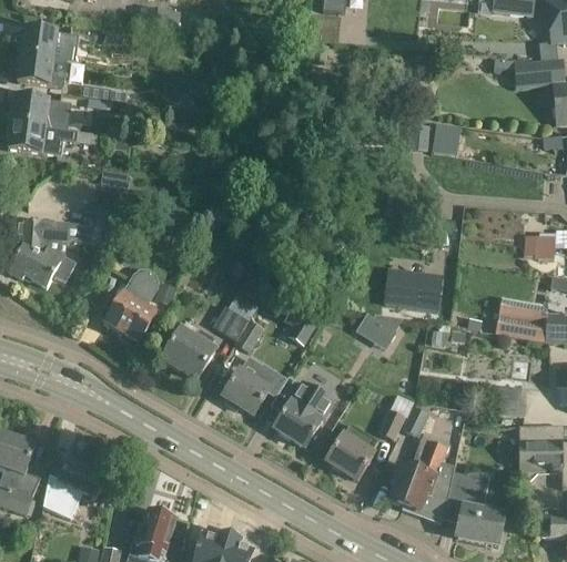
[(324,0),(323,10),(345,12),(346,0),(324,0)]
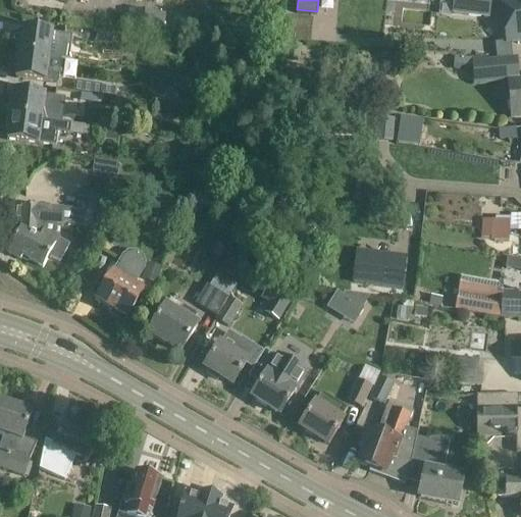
[(490,4),(504,2),(508,38),(518,37),(519,40),(520,39),(520,0),(454,0),(453,8),(489,13),(490,4)]
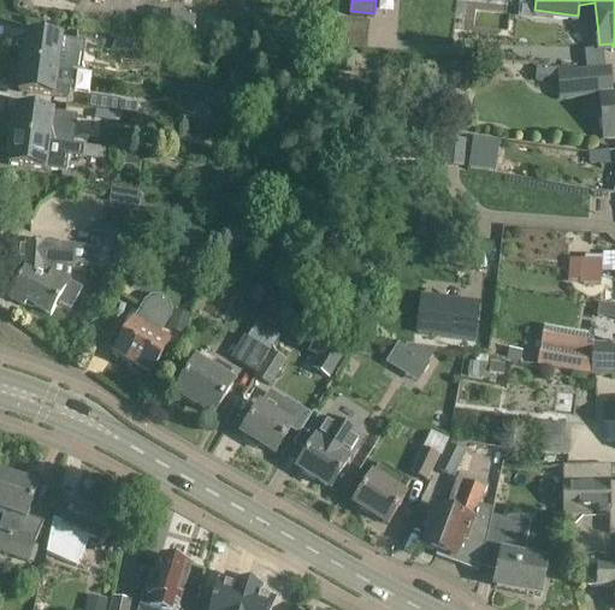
[(141,34),(176,37),(191,40),(194,15),(149,10),(149,17),(142,16),(141,34)]
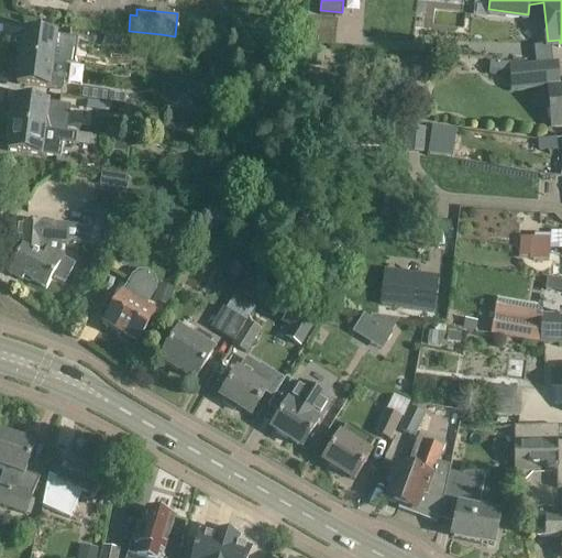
[(309,14),(307,40),(338,42),(339,17),(309,14)]
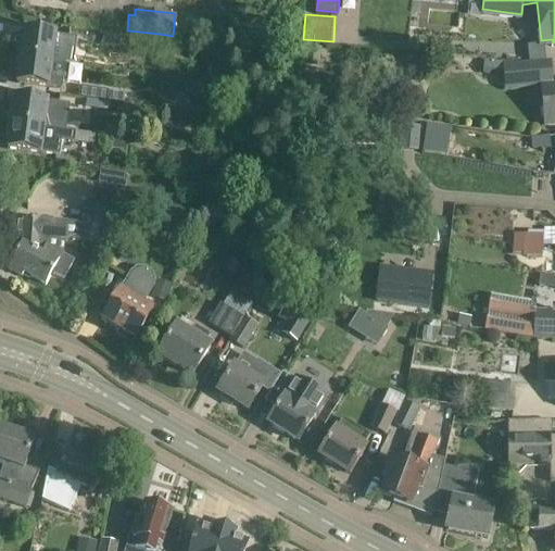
[(25,27),(22,53),(66,59),(68,45),(70,45),(71,34),(25,27)]
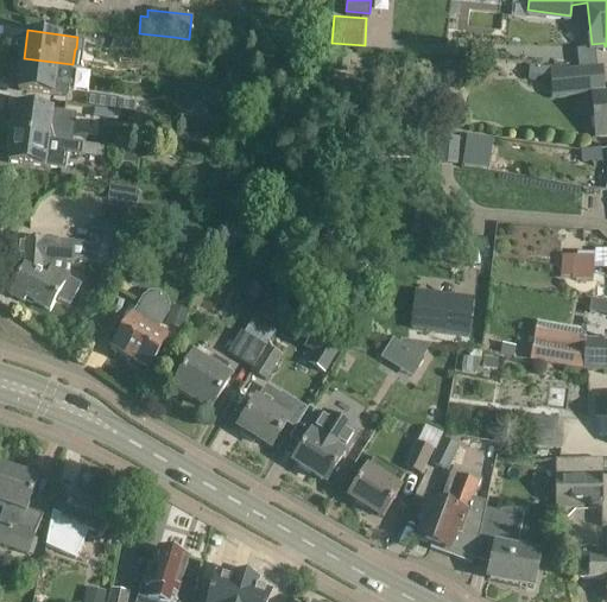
[(330,45),(328,64),(348,68),(352,49),(330,45)]
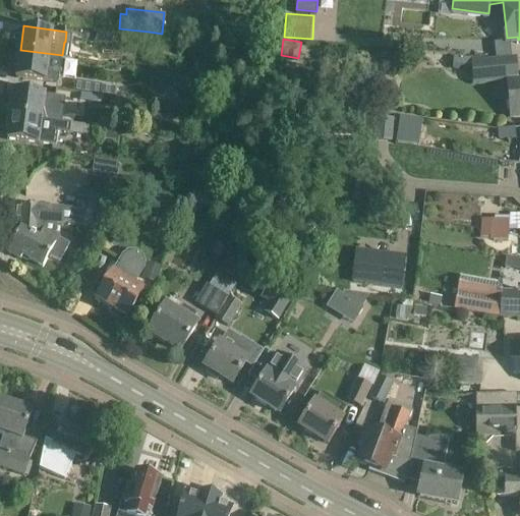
[(62,55),(20,50),(17,73),(60,78),(62,67),(61,67),(62,55)]
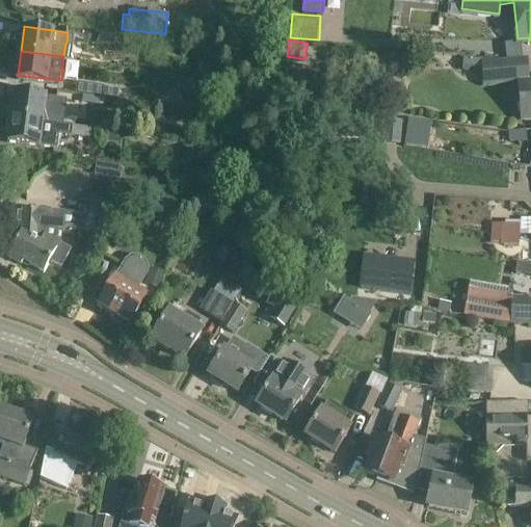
[(463,54),(462,68),(482,69),(483,82),(507,80),(507,74),(529,72),(528,55),(496,57),(495,55),(481,56),(475,56),(475,54),(463,54)]
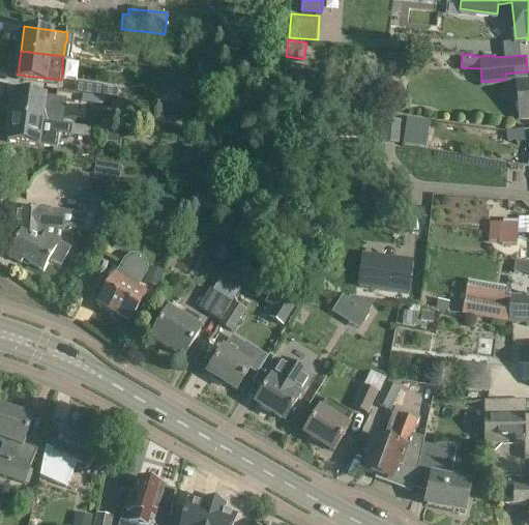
[(200,56),(197,75),(215,78),(218,59),(200,56)]
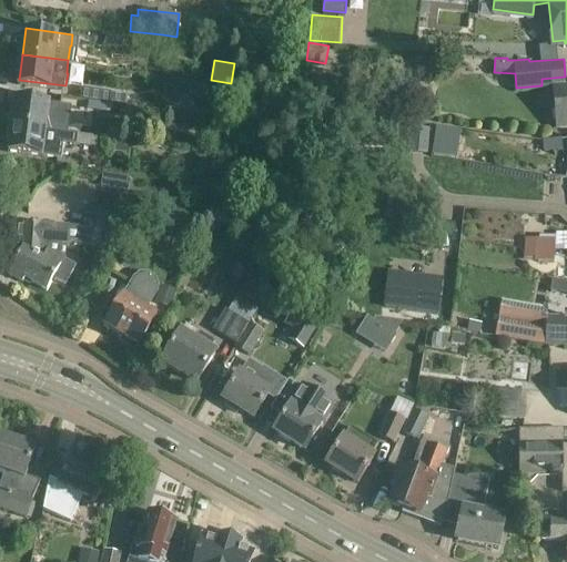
[(566,82),(565,82),(556,83),(556,84),(559,123),(566,122),(566,82)]
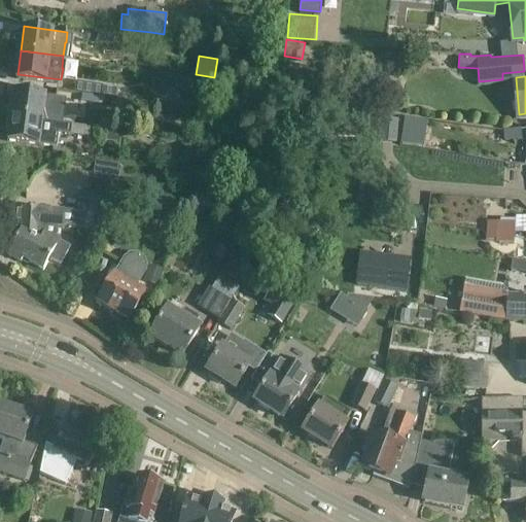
[(76,78),(75,90),(101,93),(102,93),(103,82),(76,78)]
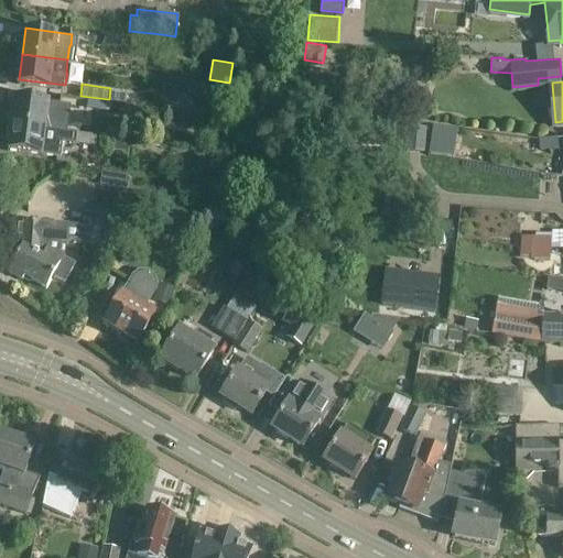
[(17,94),(13,121),(47,126),(49,111),(62,113),(64,100),(17,94)]
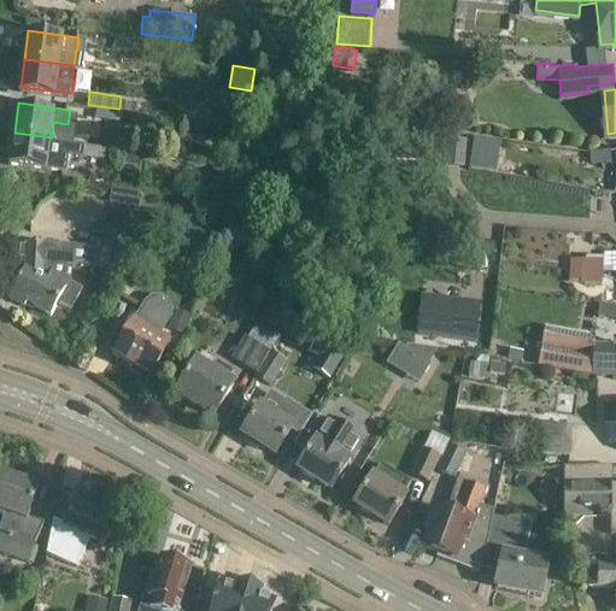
[(12,136),(10,148),(12,148),(11,160),(48,165),(66,168),(69,152),(83,154),(84,141),(71,140),(69,140),(68,140),(52,137),(15,133),(15,136),(12,136)]
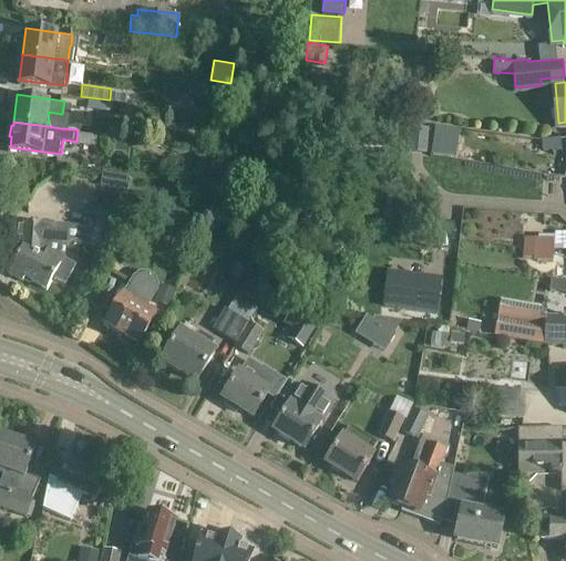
[(411,124),(409,148),(428,151),(430,125),(411,124)]
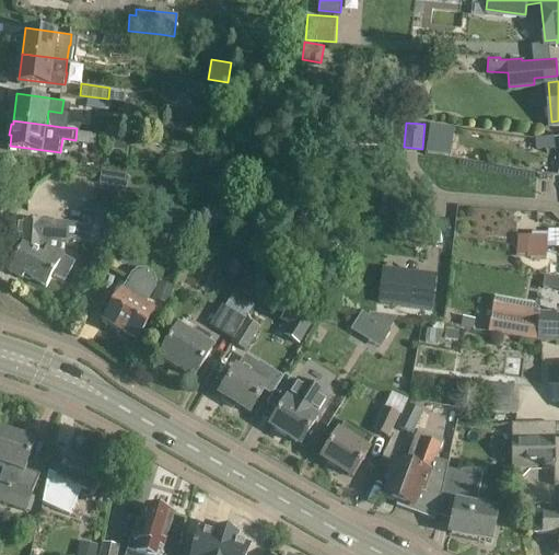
[(428,137),(427,149),(444,151),(445,139),(428,137)]
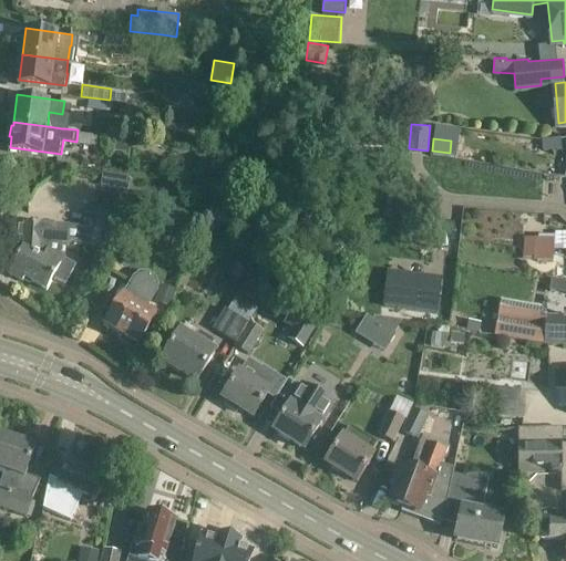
[(115,139),(114,147),(126,148),(127,141),(115,139)]
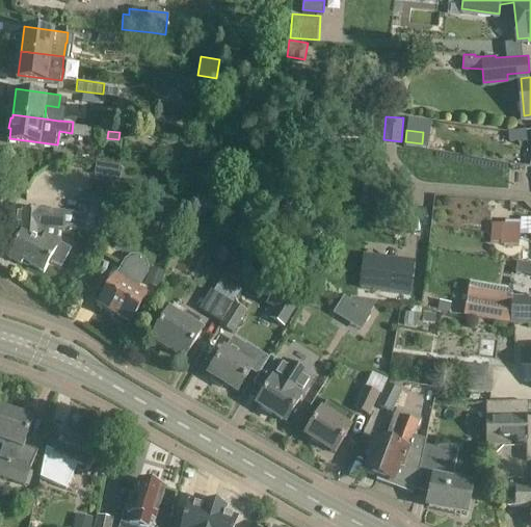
[(115,203),(90,193),(79,226),(104,235),(109,237),(111,229),(107,227),(115,203)]
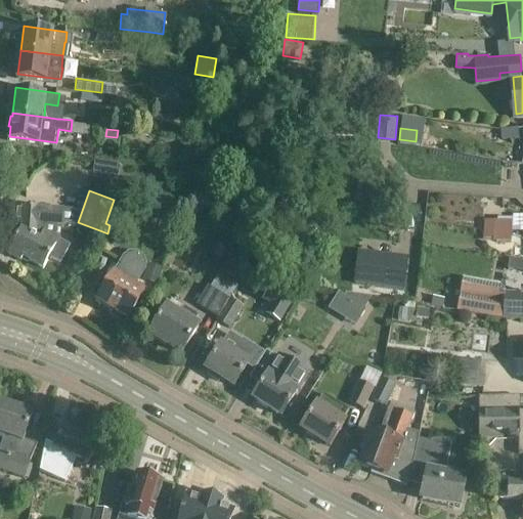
[(23,225),(9,250),(23,257),(24,254),(44,265),(49,255),(56,259),(56,261),(58,262),(60,260),(63,260),(66,256),(64,253),(71,242),(46,228),(47,221),(64,222),(66,204),(25,202),(25,205),(19,204),(18,215),(24,215),(23,225)]
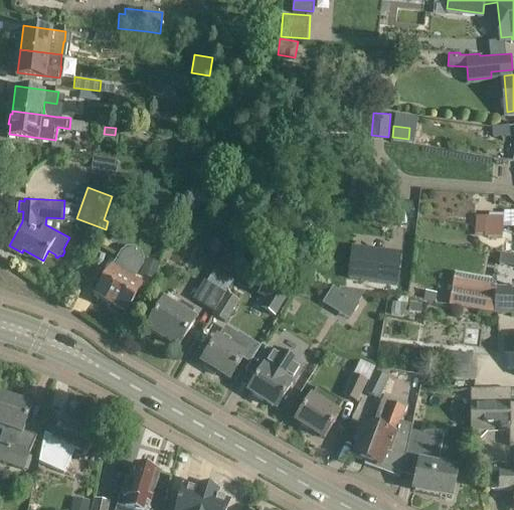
[(488,214),(488,224),(504,225),(504,214),(488,214)]
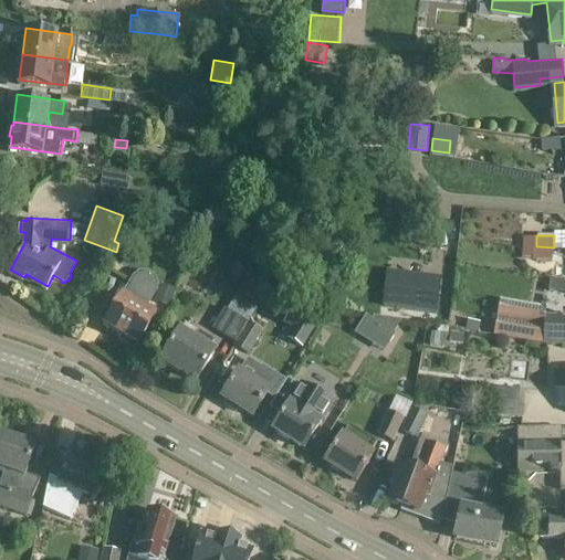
[(536,246),(535,257),(553,259),(554,247),(536,246)]
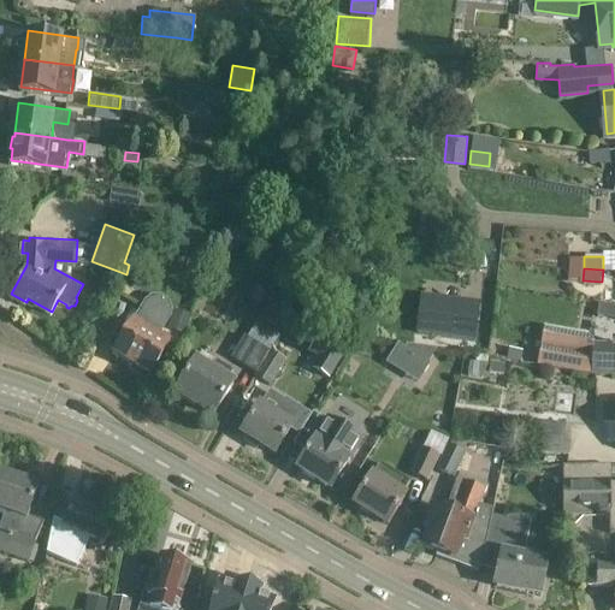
[(419,288),(413,324),(474,333),(480,297),(419,288)]
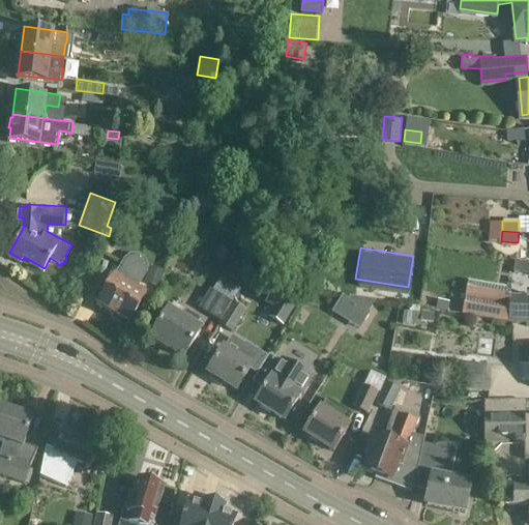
[(129,319),(145,295),(136,290),(146,271),(148,269),(149,265),(149,263),(147,257),(142,253),(137,251),(130,252),(126,255),(97,299),(114,310),(113,312),(124,319),(125,317),(129,319)]
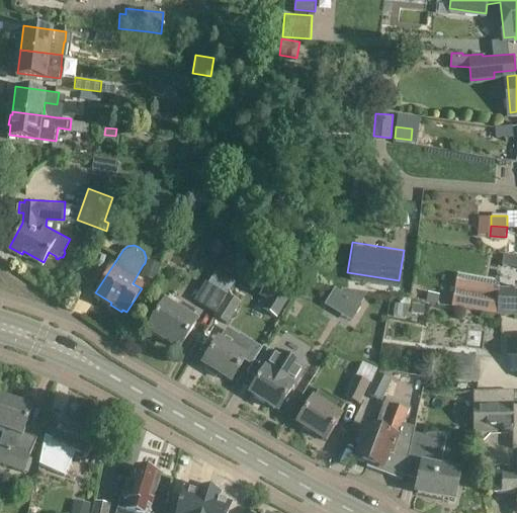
[(147,258),(142,275),(156,280),(161,264),(147,258)]
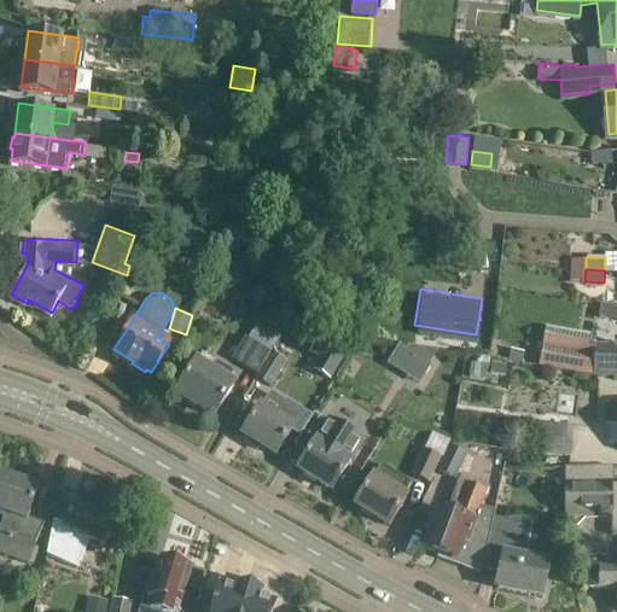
[(249,336),(258,342),(271,349),(272,350),(278,339),(285,328),(262,314),(249,336)]
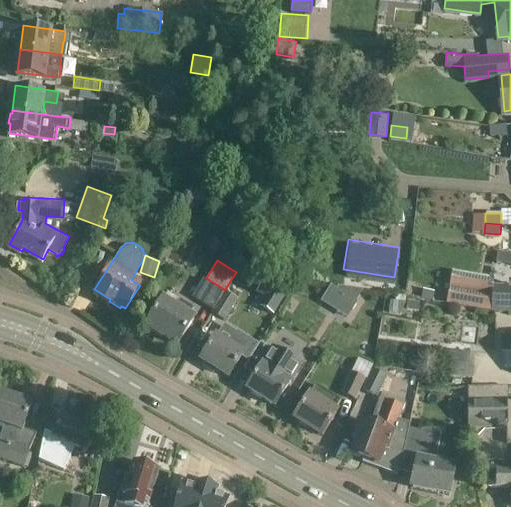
[(451,268),(447,300),(499,309),(510,308),(510,283),(493,283),(495,274),(451,268)]
